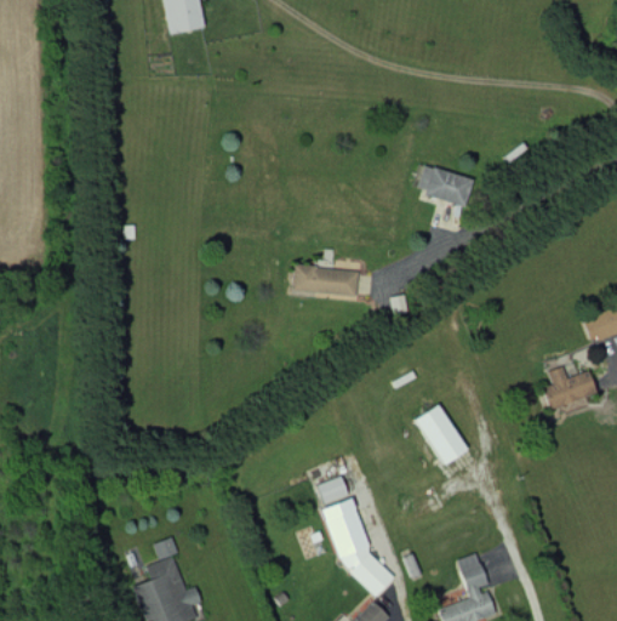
[(200,0),(164,0),(169,34),(205,28),(200,0)]
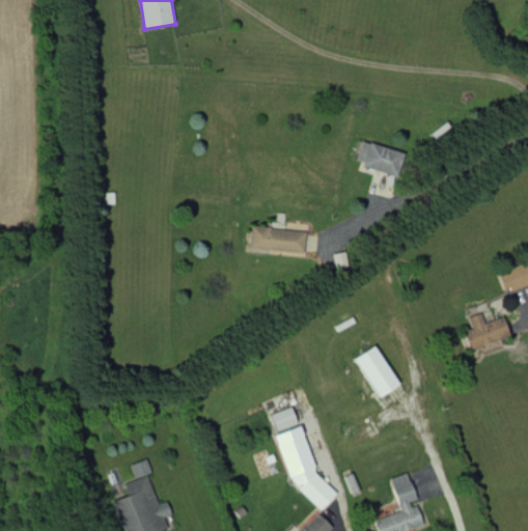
[(405,151),(360,141),(356,160),(364,162),(361,171),(397,180),(405,151)]
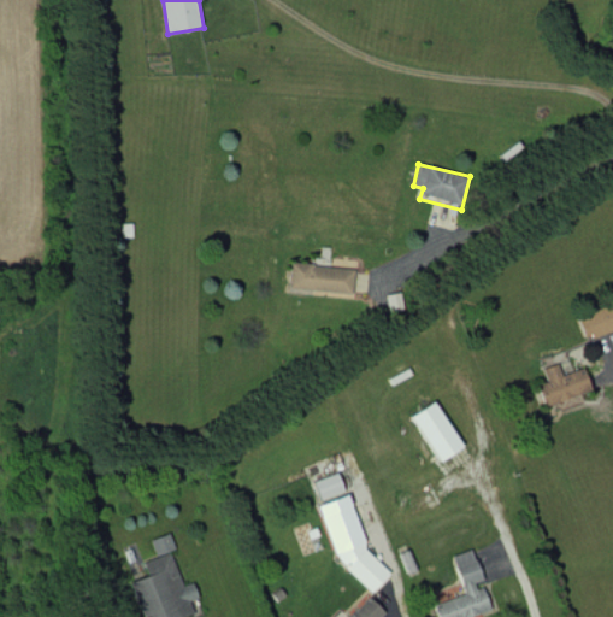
[(357,270),(293,263),(290,289),(354,297),(357,270)]
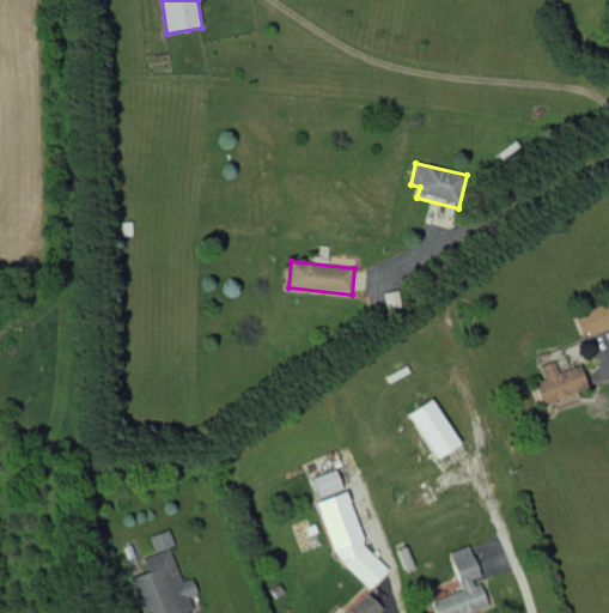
[(608,303),(576,317),(584,339),(608,328),(608,303)]
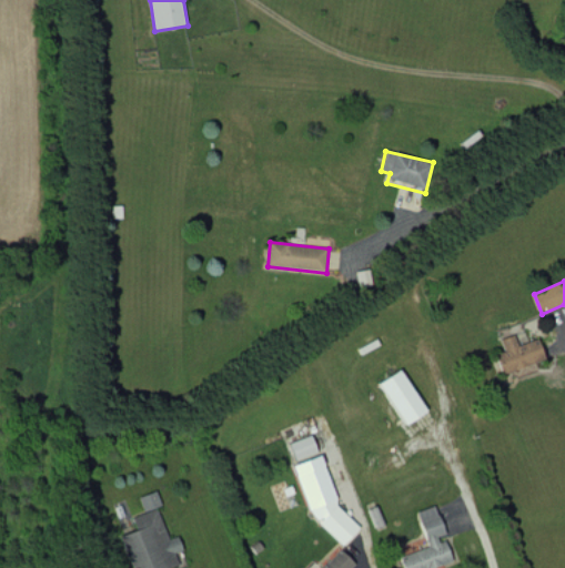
[(545,362),(538,341),(520,346),(516,336),(502,341),(506,353),(498,355),(504,375),(545,362)]
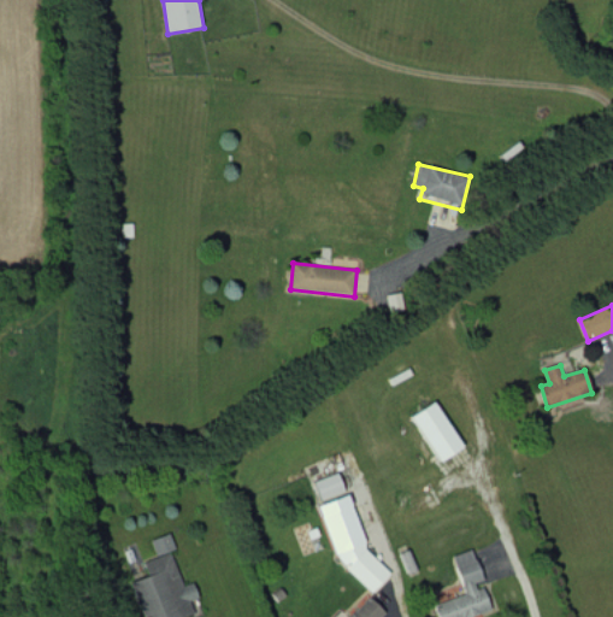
[(441,463),(465,448),(438,403),(414,416),(441,463)]
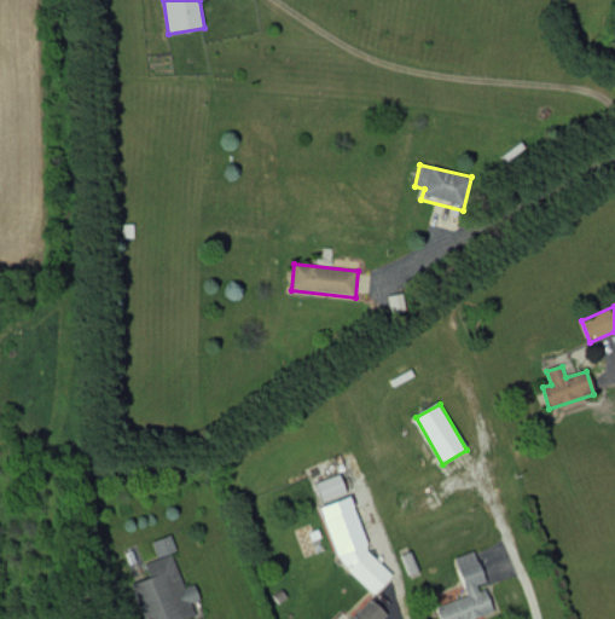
[(355,497),(326,507),(357,596),(386,586),(355,497)]
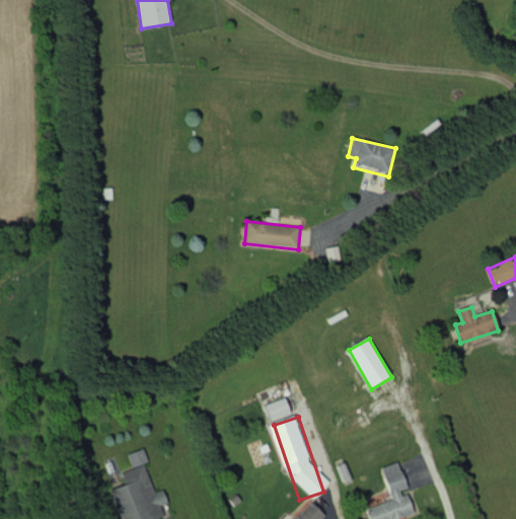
[(113,491),(122,518),(163,518),(165,518),(161,507),(168,505),(164,492),(155,495),(145,464),(149,463),(145,450),(129,455),(134,469),(122,473),(127,486),(113,491)]
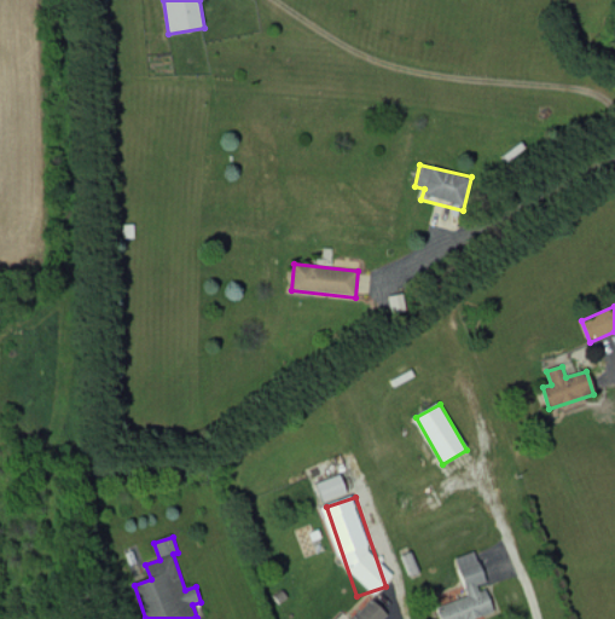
[(441,618),(479,618),(495,614),(480,562),(460,568),(469,597),(439,607),(441,618)]
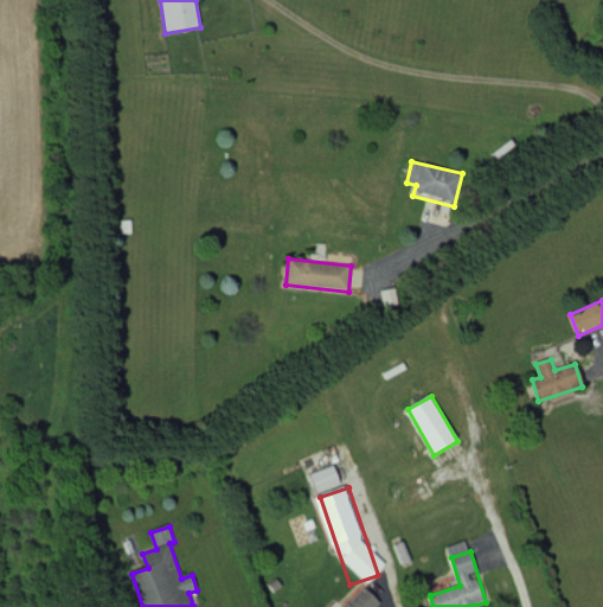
[(344,606),(377,606),(382,602),(364,586),(344,606)]
